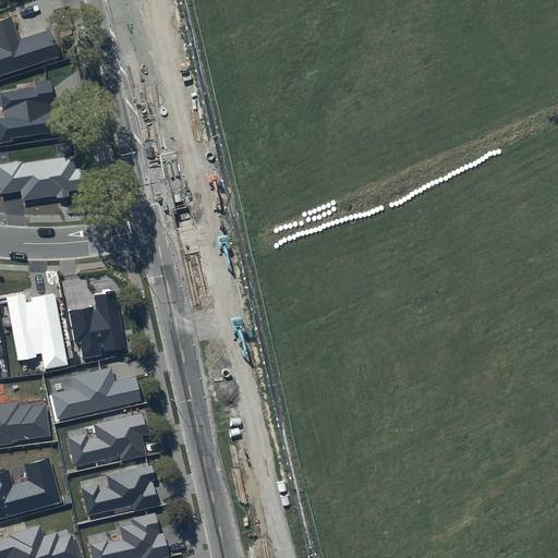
[(0,75),(60,57),(51,29),(20,39),(12,16),(0,20),(0,75)]
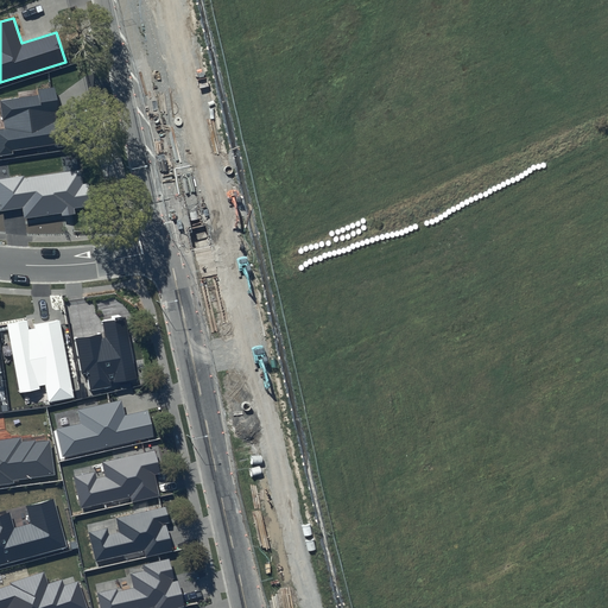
[(38,95),(1,101),(5,130),(0,130),(0,156),(13,154),(13,151),(57,144),(57,147),(71,145),(68,119),(56,121),(55,112),(59,112),(55,87),(37,89),(38,95)]
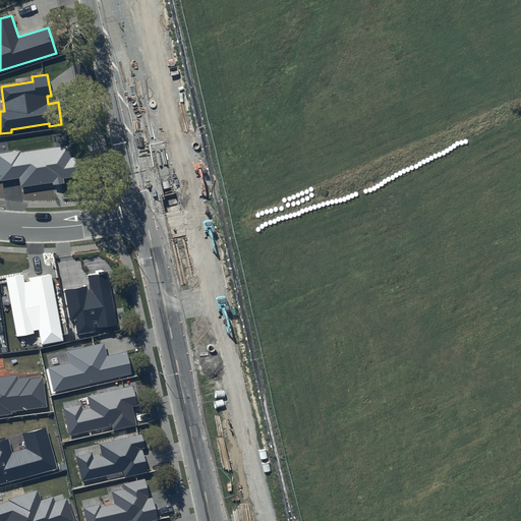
[(69,143),(0,154),(0,177),(1,181),(19,178),(20,186),(52,181),(53,185),(64,183),(64,179),(79,177),(75,157),(71,158),(69,143)]
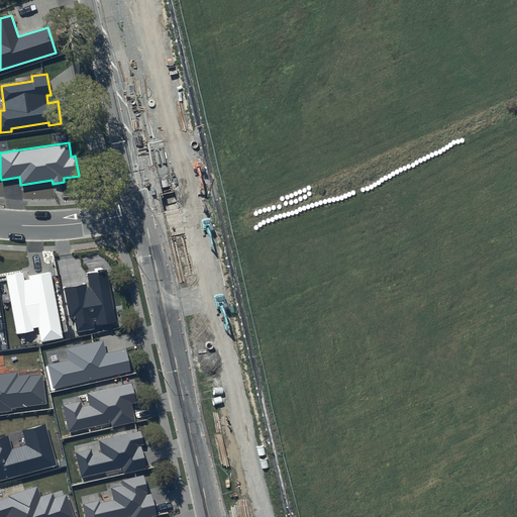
[(107,269),(87,273),(89,283),(64,288),(70,318),(74,318),(77,332),(95,328),(94,325),(116,321),(107,269)]
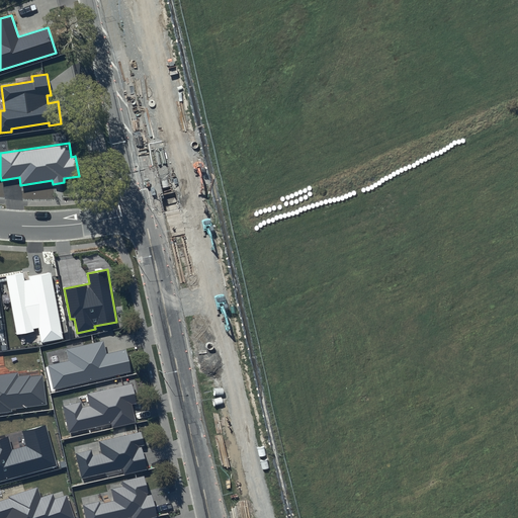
[(23,272),(6,275),(17,334),(33,331),(33,329),(38,328),(41,342),(63,338),(51,272),(28,276),(29,279),(24,280),(23,272)]
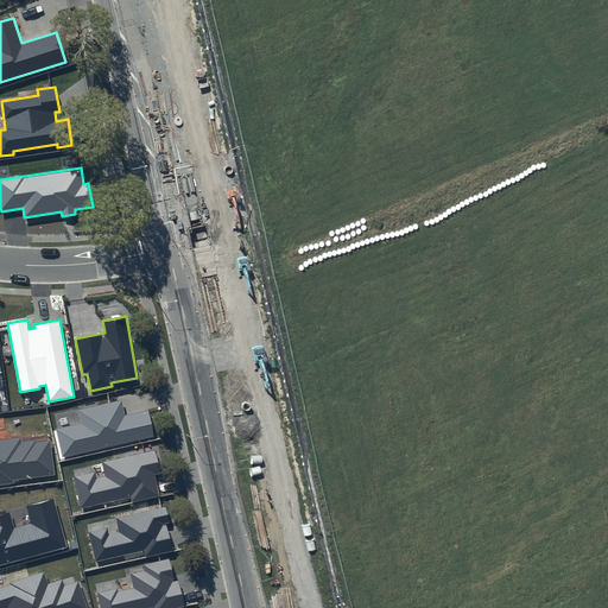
[(121,400),(77,410),(81,423),(56,429),(63,457),(154,436),(149,411),(125,416),(121,400)]
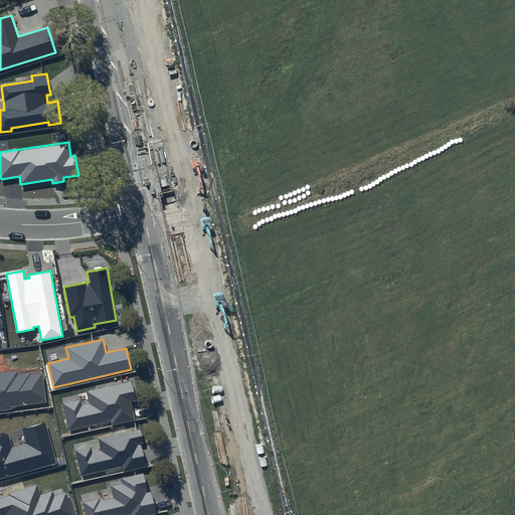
[(0,410),(12,408),(12,407),(46,402),(42,373),(31,375),(31,372),(18,374),(18,370),(0,372),(0,410)]
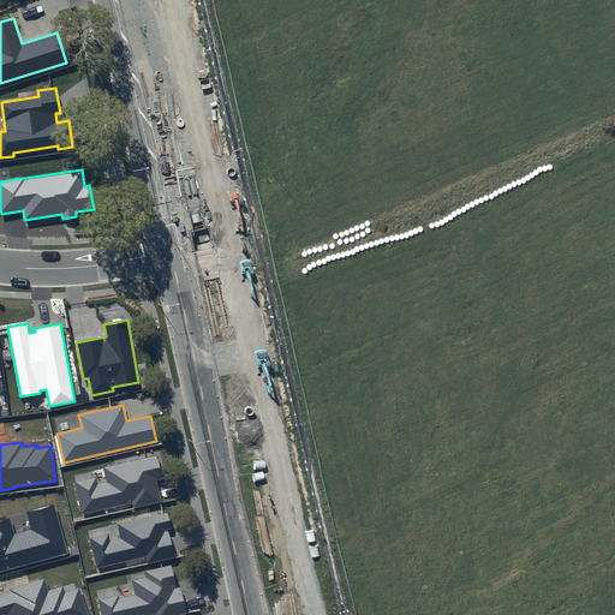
[(156,455),(103,467),(107,482),(97,484),(96,477),(75,482),(82,514),(132,502),(133,507),(161,501),(156,481),(162,479),(156,455)]
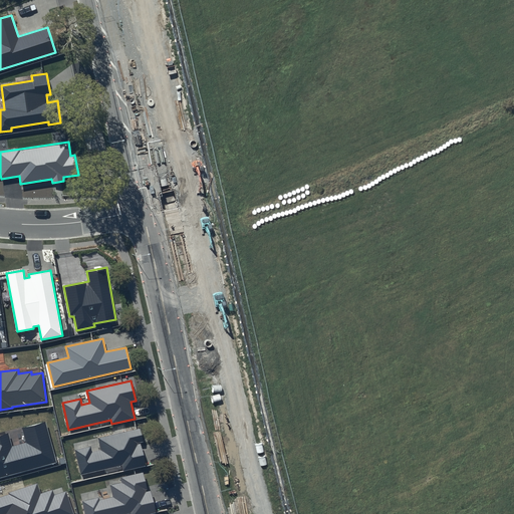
[(0,477),(56,462),(45,423),(22,429),(26,443),(13,447),(9,433),(0,435),(0,477)]
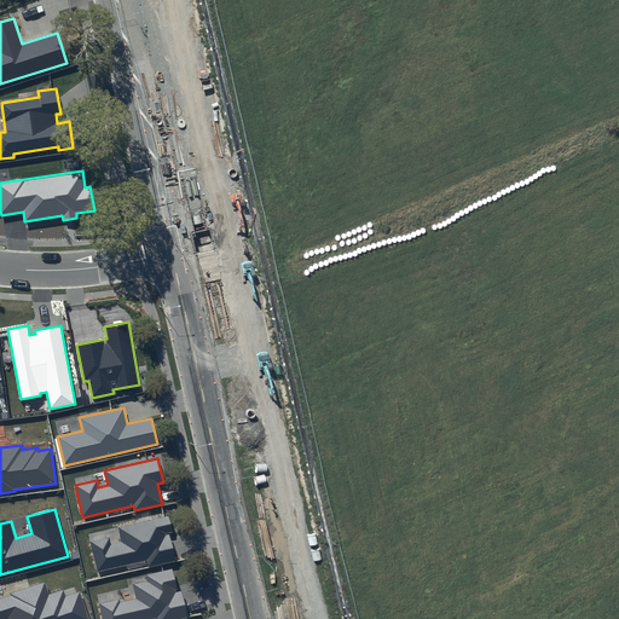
[(172,514),(119,526),(122,542),(113,543),(111,536),(90,541),(97,573),(148,561),(149,566),(177,560),(171,533),(177,532),(172,514)]
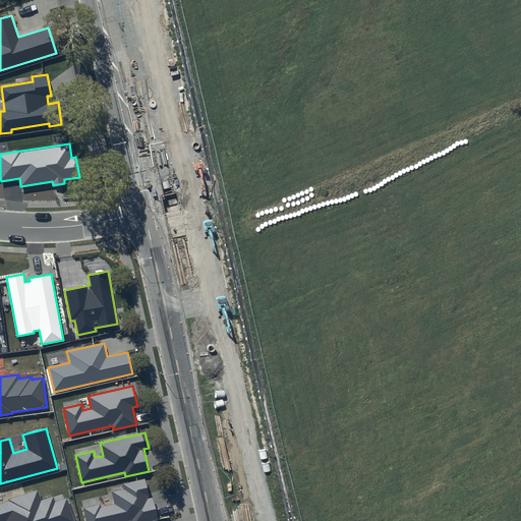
[(145,478),(122,484),(123,488),(111,491),(114,504),(102,507),(101,504),(83,508),(87,520),(125,520),(133,519),(133,520),(148,520),(158,519),(153,498),(150,499),(145,478)]
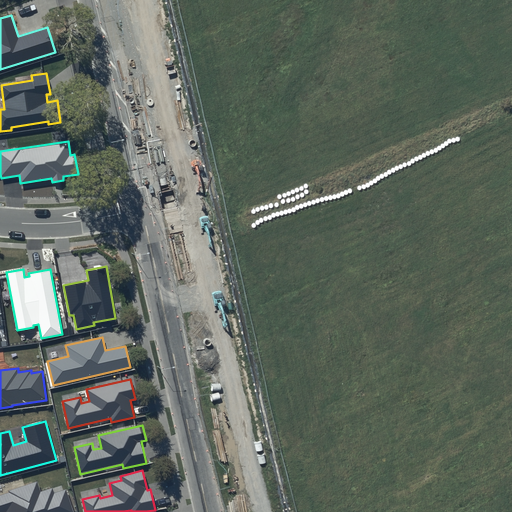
[(37,482),(0,495),(0,511),(73,511),(66,489),(54,493),(52,489),(41,493),(37,482)]
